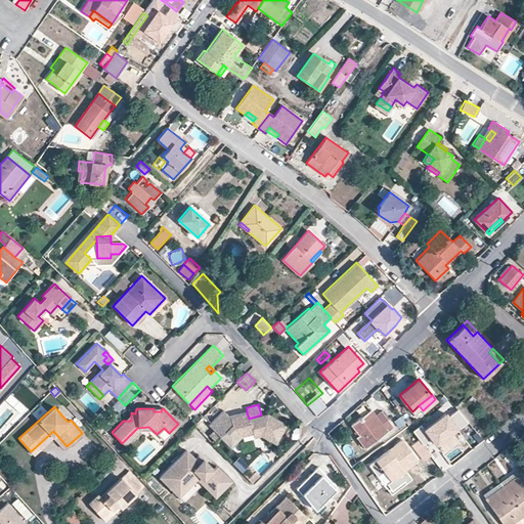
[(361,420),(373,410),(370,408),(359,417),(361,420)]
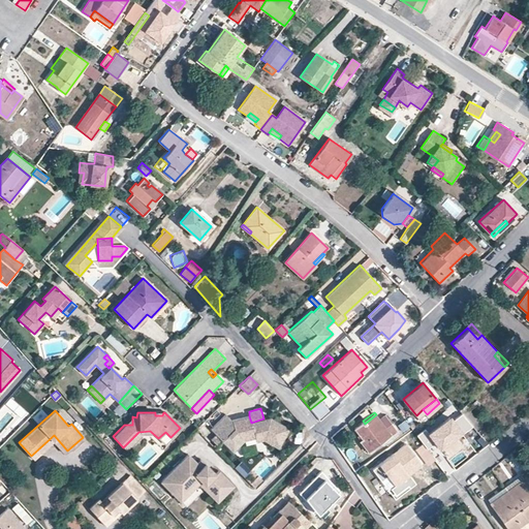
[(424,443),(427,447),(435,441),(439,446),(460,431),(461,433),(472,425),(461,412),(452,418),(449,415),(428,432),(425,427),(415,433),(424,443)]
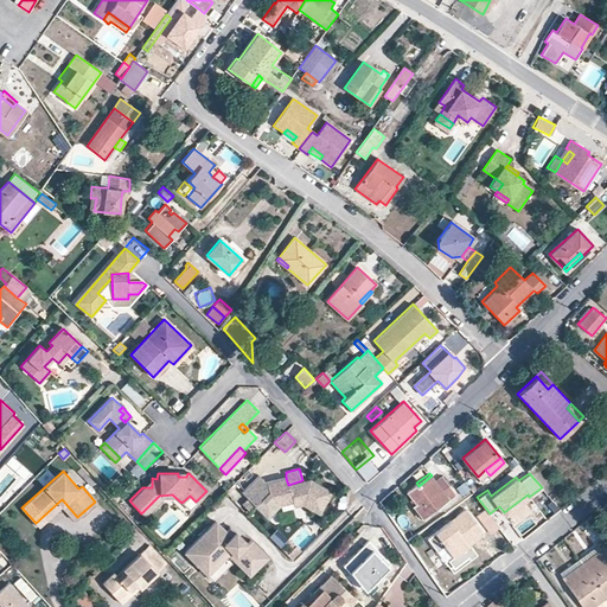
[(415,503),(411,505),(422,519),(455,494),(441,474),(435,479),(432,475),(419,486),(416,483),(406,491),(411,499),(415,503)]
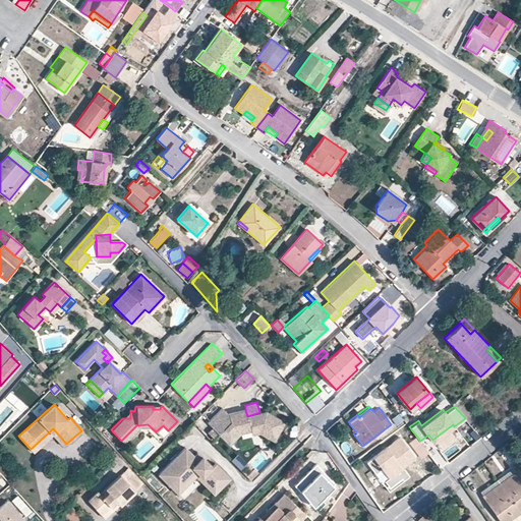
[(208,422),(219,433),(223,428),(232,437),(239,430),(250,427),(251,430),(251,431),(259,429),(276,439),(285,421),(270,413),(268,416),(259,412),(247,416),(245,410),(229,414),(222,408),(208,422)]
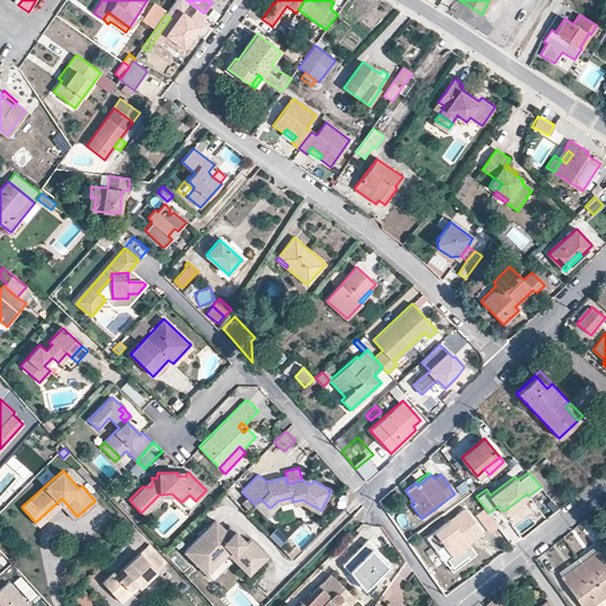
[(152,487),(152,477),(142,487),(152,487)]
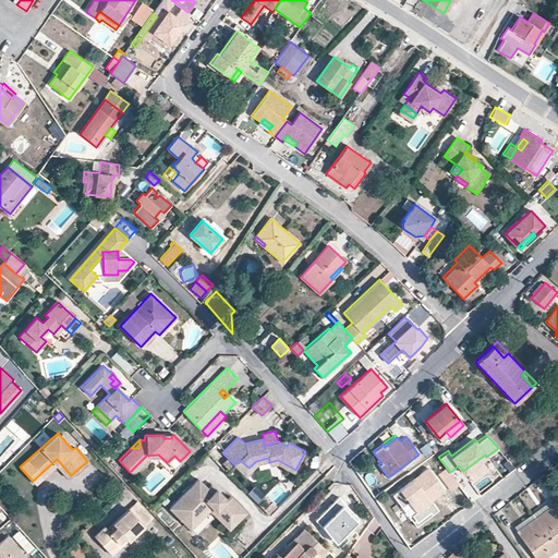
[(150,458),(146,456),(130,472),(133,475),(150,458)]
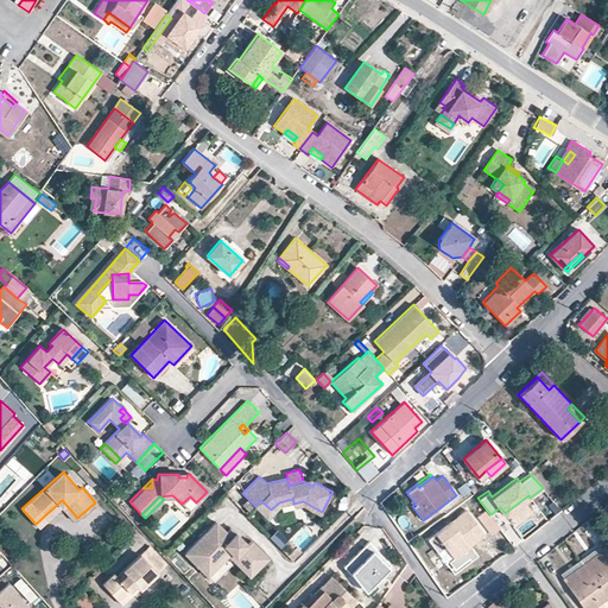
[(260,500),(255,506),(267,519),(280,506),(293,502),(292,499),(279,502),(271,510),(260,500)]
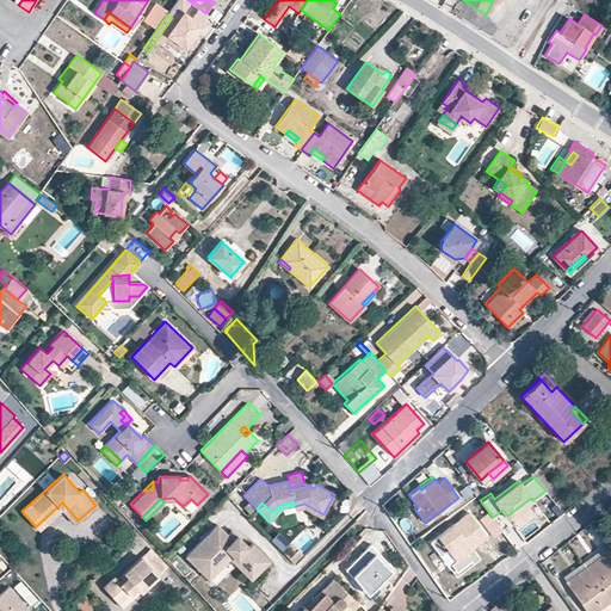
[(75,524),(78,520),(62,503),(36,526),(39,530),(62,510),(75,524)]
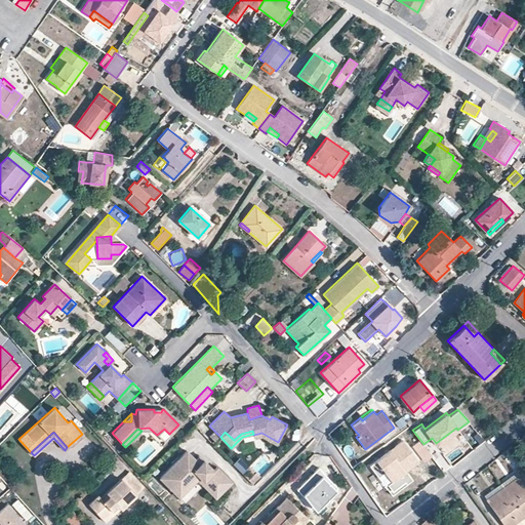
[(261,433),(253,435),(254,438),(261,436),(276,444),(278,442),(261,433)]
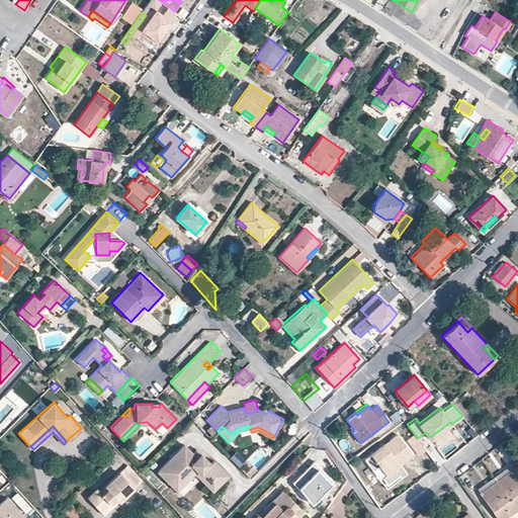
[(398,434),(363,459),(372,471),(379,466),(385,476),(381,479),(386,485),(405,470),(401,465),(414,455),(398,434)]
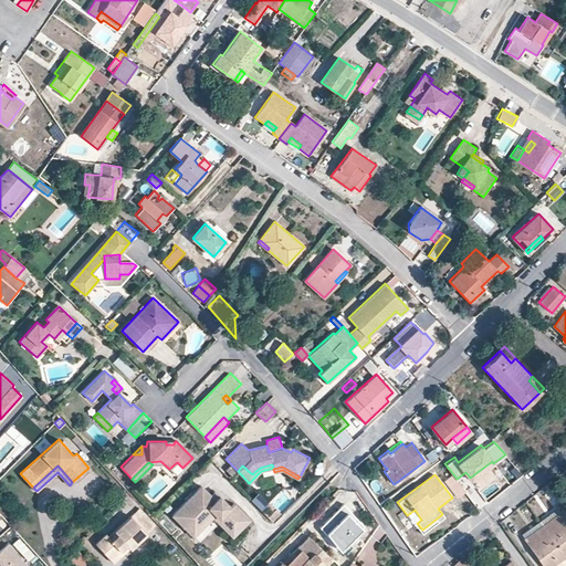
[(457,498),(465,491),(457,479),(453,474),(444,481),(457,498)]
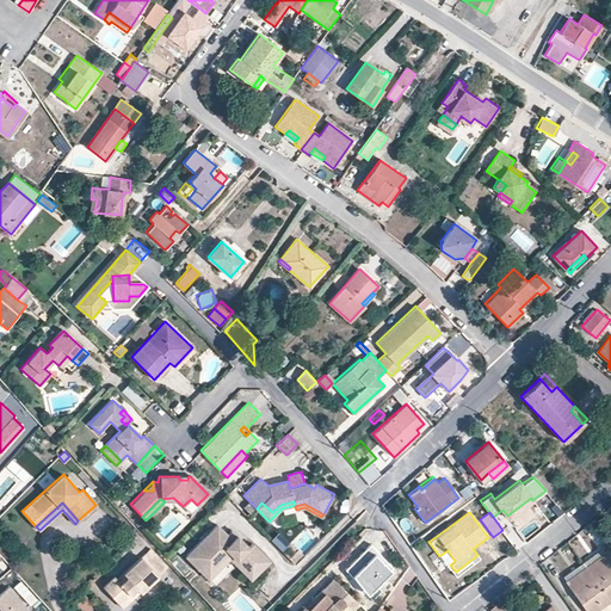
[(228,550),(252,575),(267,559),(251,542),(247,545),(235,534),(230,538),(227,535),(216,524),(183,557),(193,568),(201,562),(208,571),(228,550)]
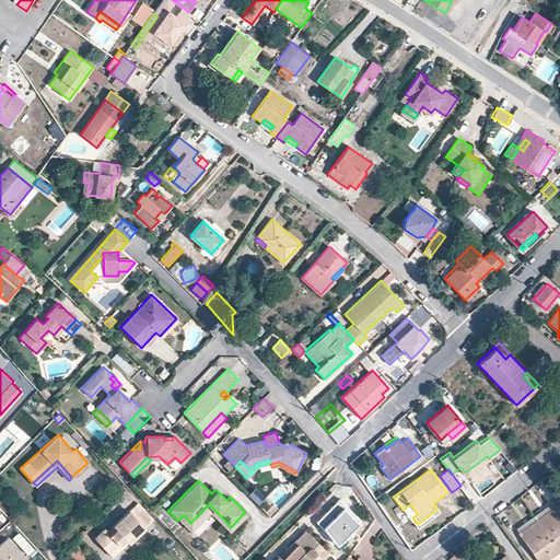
[(559,496),(533,514),(559,550),(559,549),(559,496)]
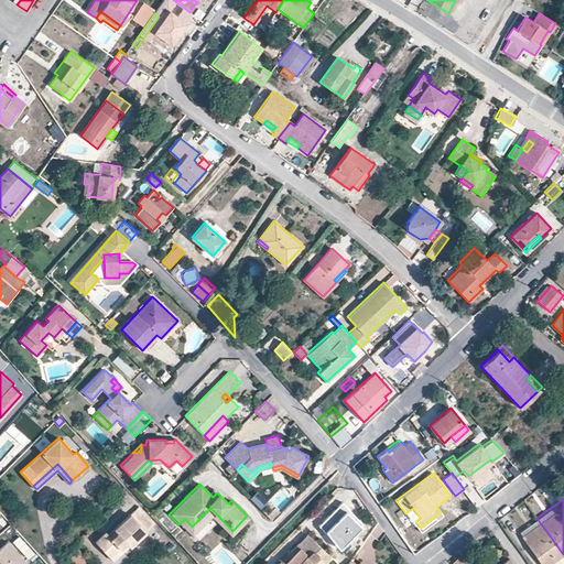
[(145,532),(156,522),(150,514),(140,505),(129,514),(145,532)]
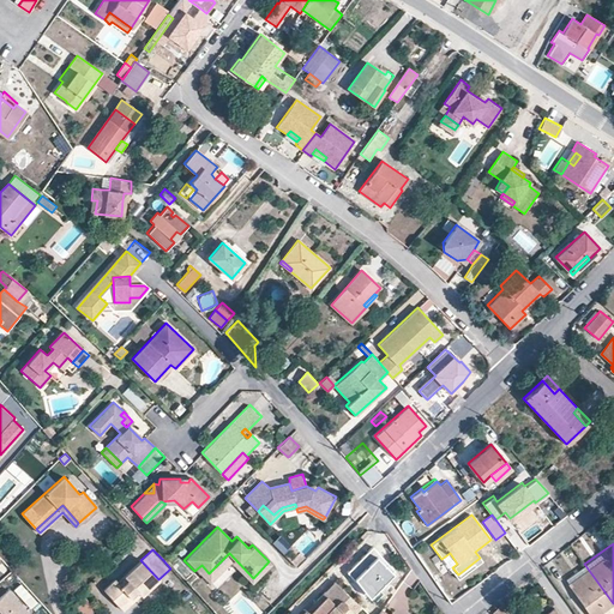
[(251,581),(253,578),(229,553),(209,573),(202,565),(194,571),(206,583),(230,560),(251,581)]
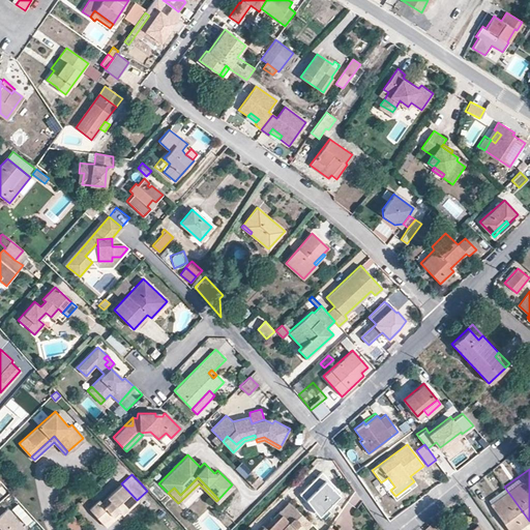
[(122,513),(137,500),(121,483),(101,502),(98,499),(89,508),(104,523),(118,509),(121,512),(122,513)]
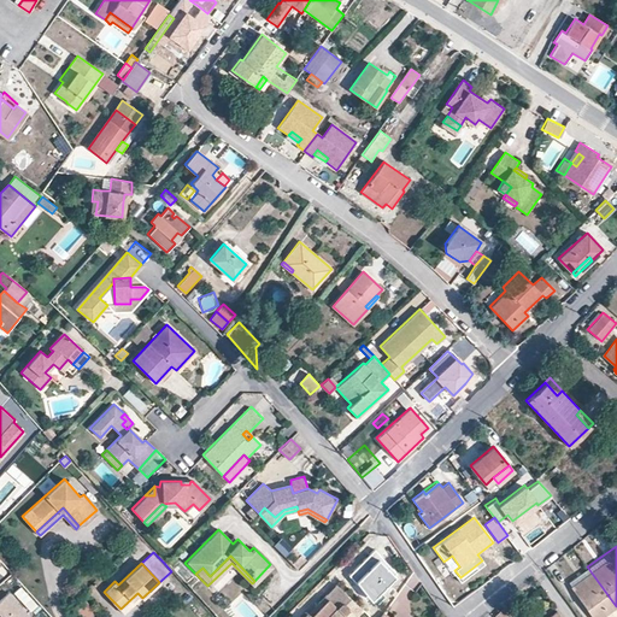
[(568,581),(593,616),(601,616),(616,606),(587,566),(568,581)]
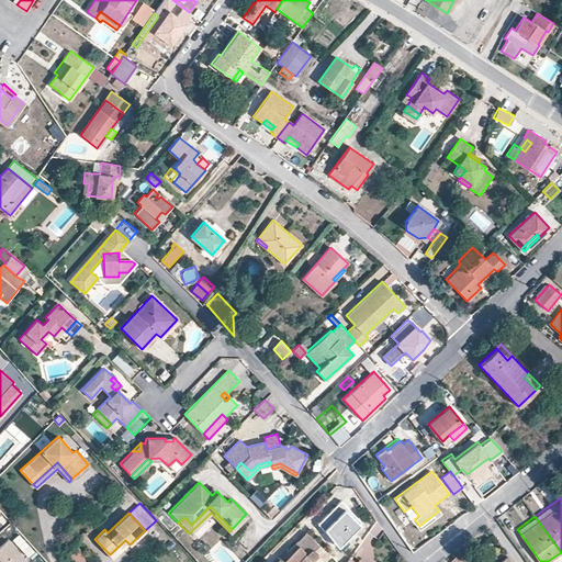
[(281,559),(277,561),(322,561),(329,554),(306,532),(296,542),(299,544),(283,561),(281,559)]
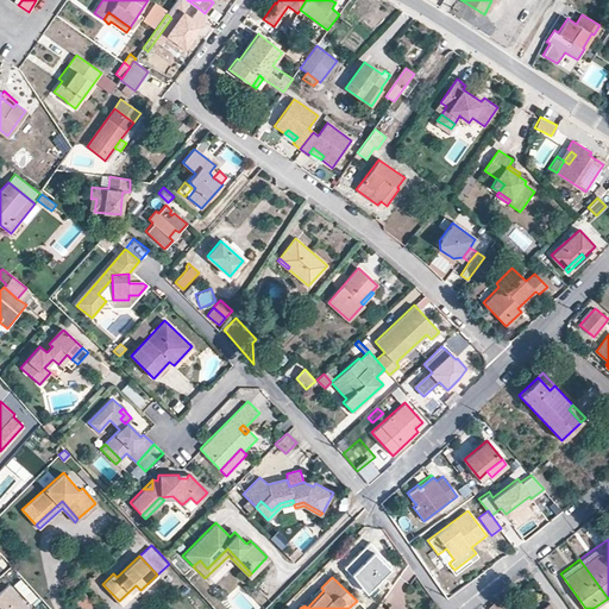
[(29,601),(35,595),(18,578),(12,584),(29,601)]
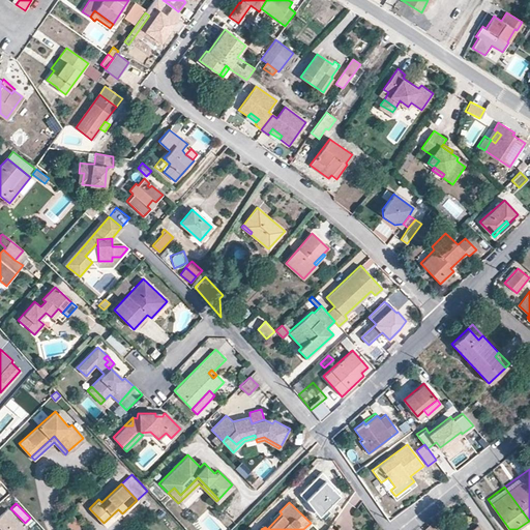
[(23,529),(25,529),(7,508),(0,514),(0,529),(23,529)]
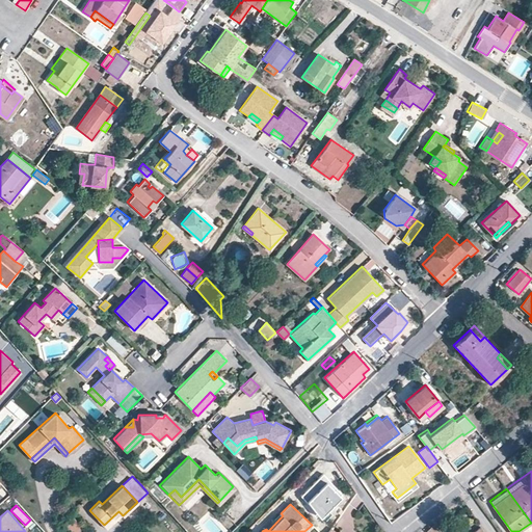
[(106,528),(122,514),(118,511),(104,525),(106,528)]
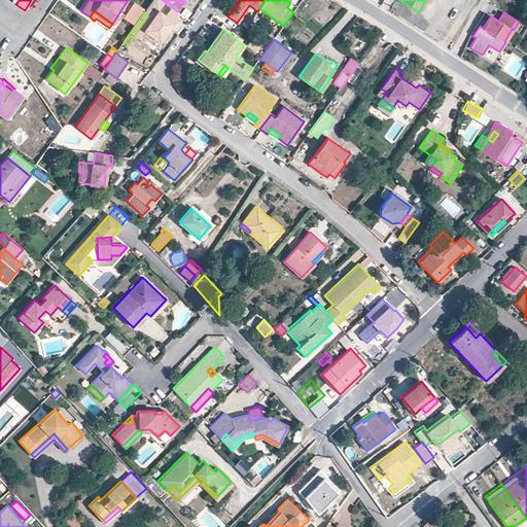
[(278,508),(264,524),(266,526),(280,511),(278,508)]
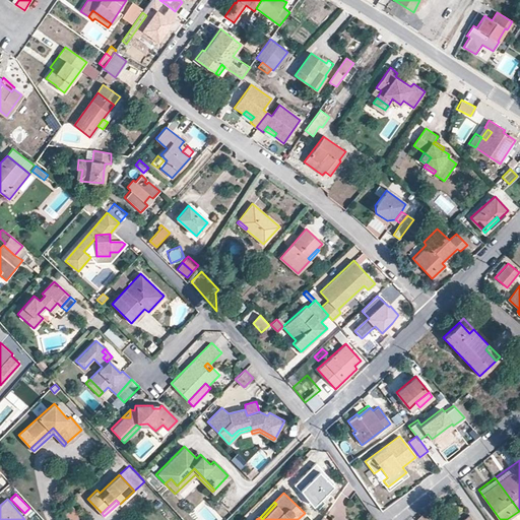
[(72,519),(74,519),(80,515),(70,504),(63,511),(72,519)]
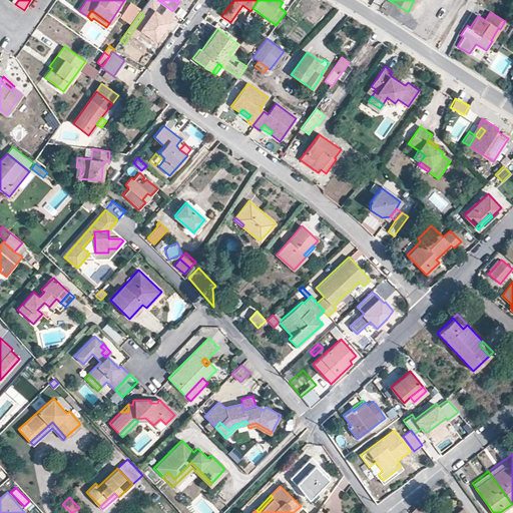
[(512,512),(512,505),(512,504),(500,512),(512,512)]
